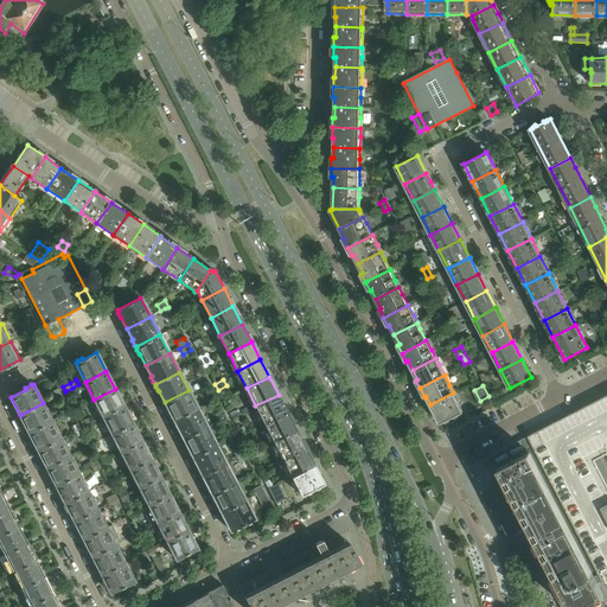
[(63,393),(61,388),(50,394),(52,398),(63,393)]
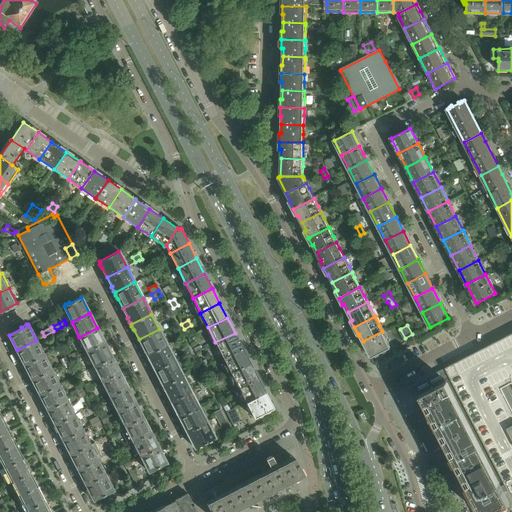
[(105,342),(97,328),(79,337),(87,351),(105,342)]
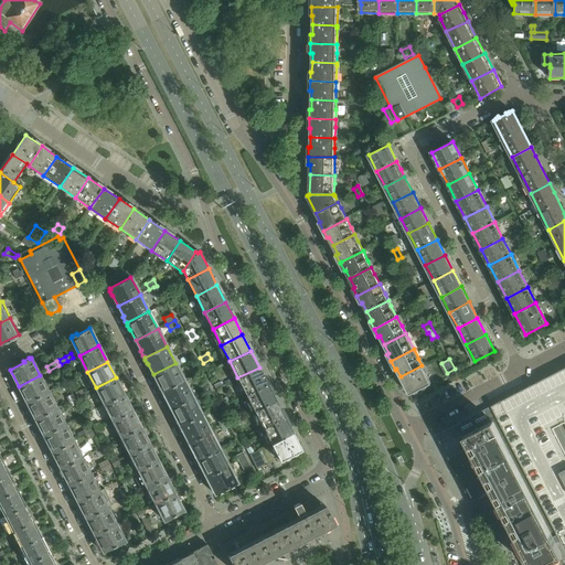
[(176,363),(153,374),(159,384),(158,386),(160,390),(161,391),(162,391),(183,380),(176,363)]
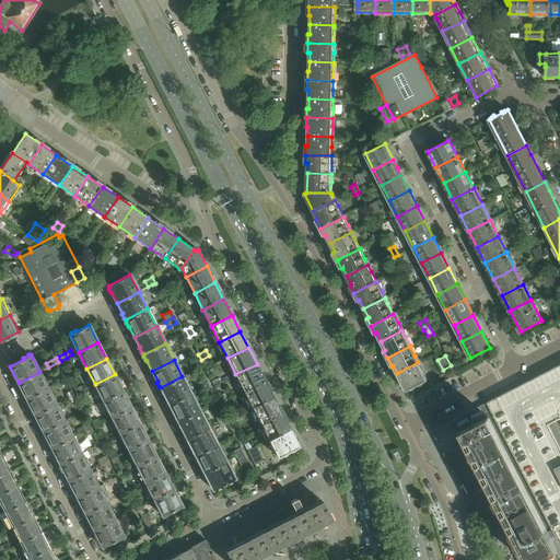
[(60,368),(58,362),(48,368),(50,372),(60,368)]
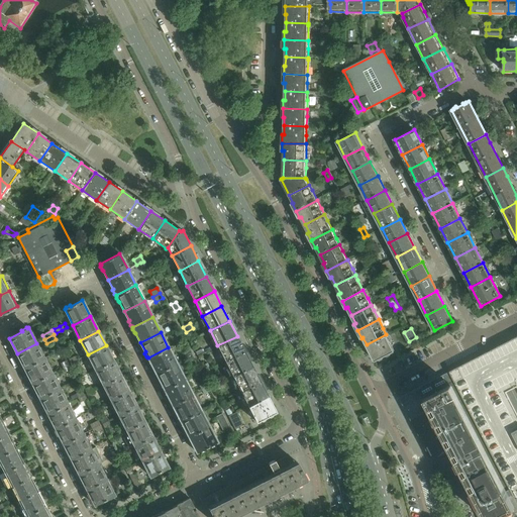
[(395,350),(389,340),(386,334),(367,344),(375,360),(379,359),(380,359),(383,358),(384,356),(386,355),(388,355),(391,354),(391,352),(395,350)]
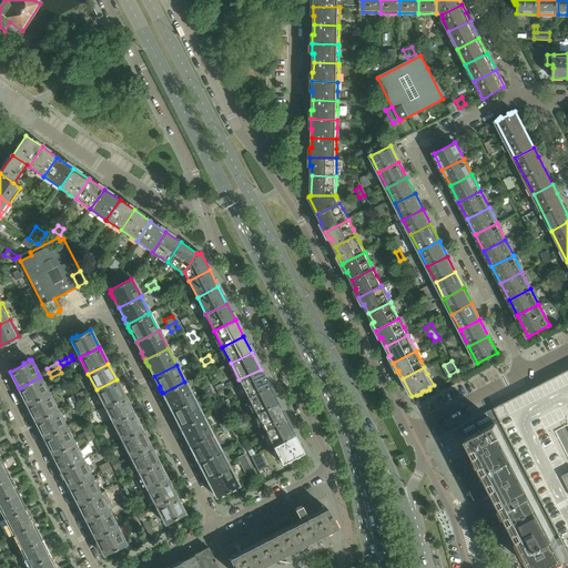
[(261,369),(239,379),(247,396),(269,385),(261,369)]
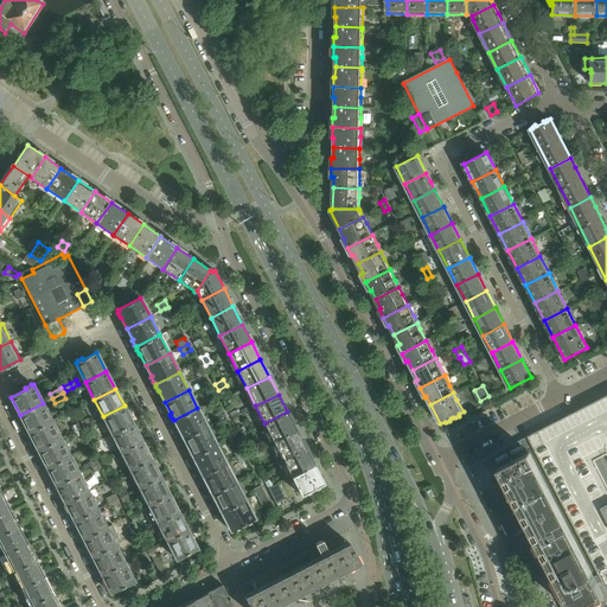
[(532,435),(529,436),(606,586),(606,585),(606,396),(602,398),(600,400),(586,407),(583,408),(589,417),(576,425),(570,414),(569,415),(569,416),(554,423),(551,423),(553,425),(535,434),(534,433),(532,434),(532,435)]
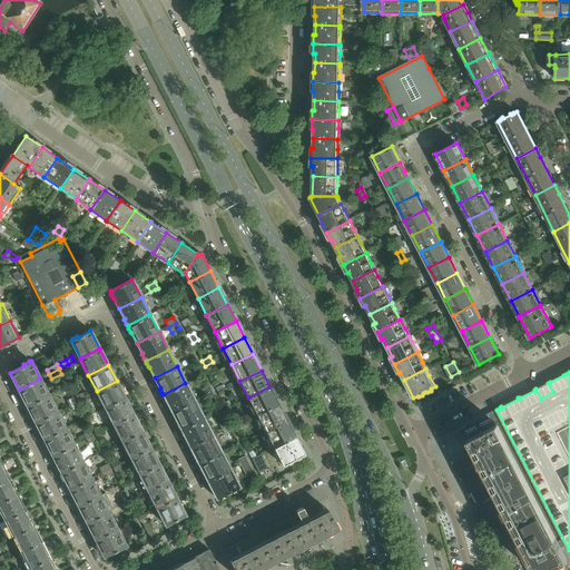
[(463,383),(460,376),(454,380),(457,386),(463,383)]
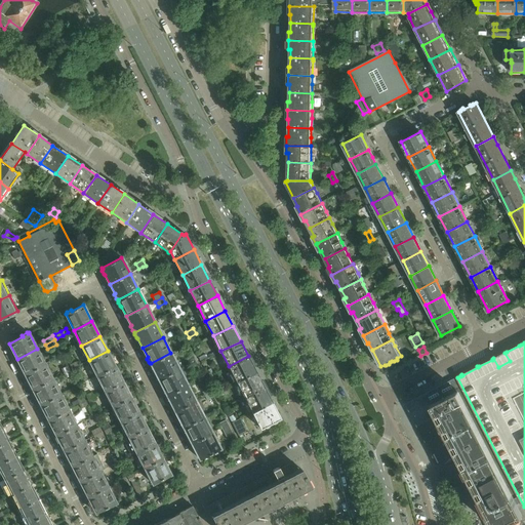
[(37,349),(17,359),(25,374),(45,364),(37,349)]
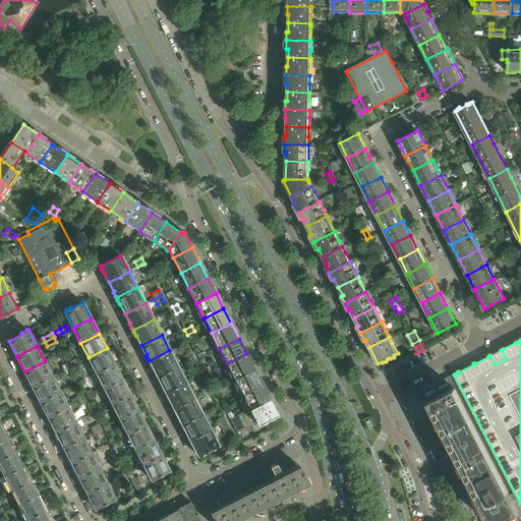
[(107,348),(89,357),(97,373),(115,364),(107,348)]
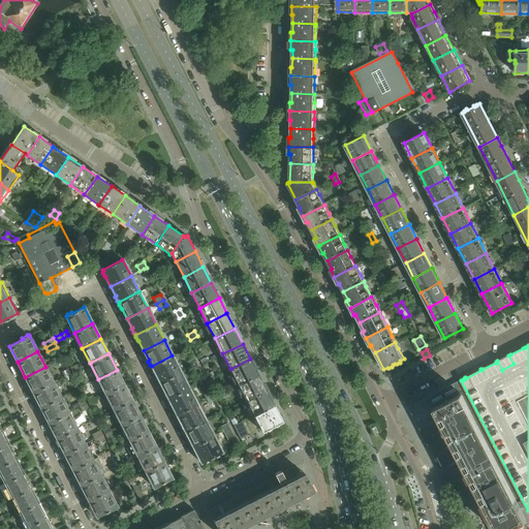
[(172,355),(152,366),(152,367),(152,369),(154,372),(155,373),(160,382),(181,372),(172,355)]
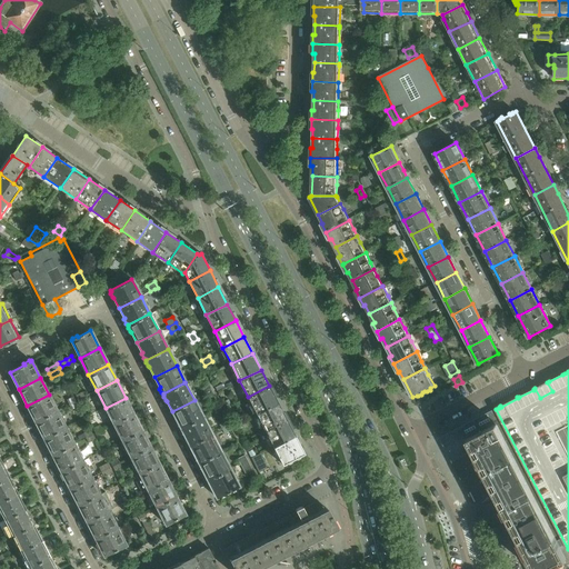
[(269,386),(248,397),(257,413),(278,402),(269,386)]
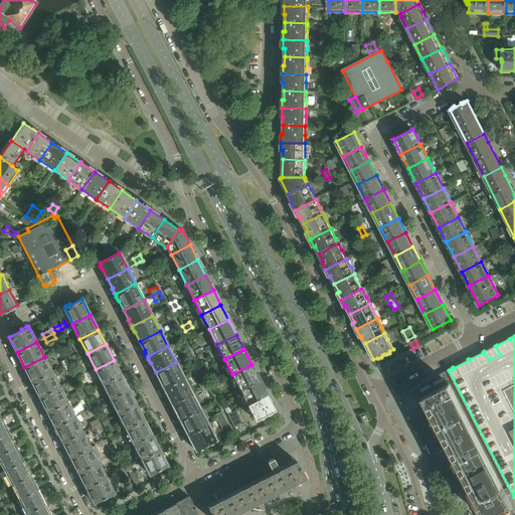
[(44,357),(24,367),(32,382),(51,372),(44,357)]
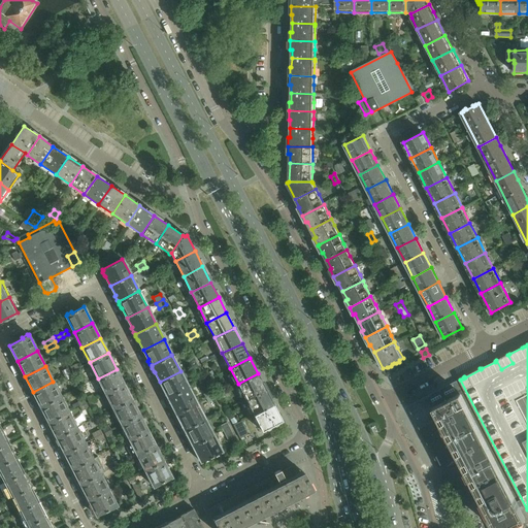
[(117,369),(98,378),(106,394),(124,385),(117,369)]
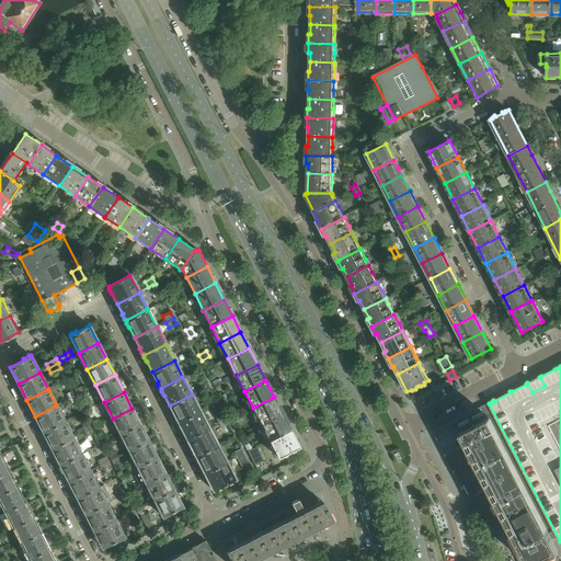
[(192,395),(170,405),(175,415),(174,418),(176,421),(178,422),(179,422),(199,411),(192,395)]
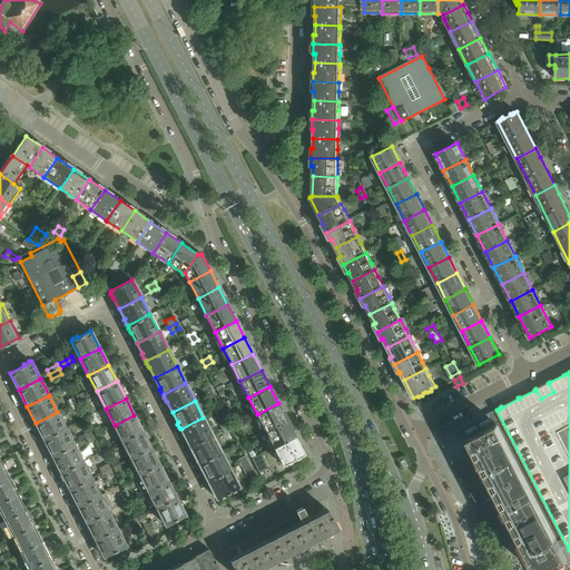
[(278,403),(257,414),(265,431),(287,420),(278,403)]
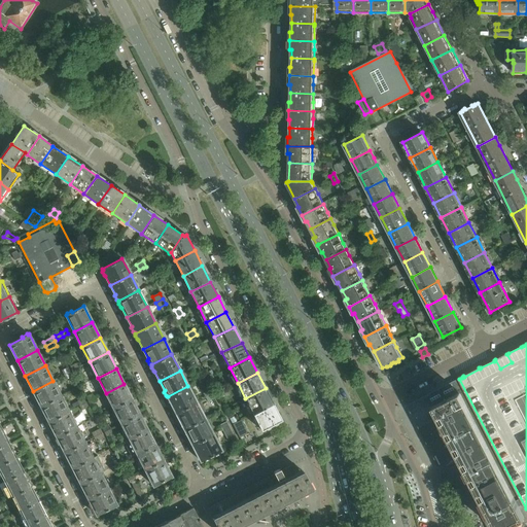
[(443,387),(407,406),(418,429),(419,428),(421,427),(435,455),(435,456),(440,465),(441,464),(440,462),(456,454),(464,469),(472,485),(481,500),(484,499),(492,514),(491,514),(497,526),(503,526),(526,515),(526,510),(526,508),(459,379),(458,379),(451,383),(443,387)]
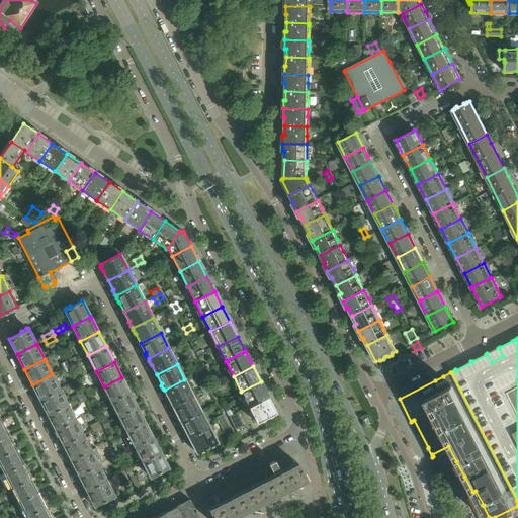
[(52,374),(32,384),(40,400),(60,390),(52,374)]
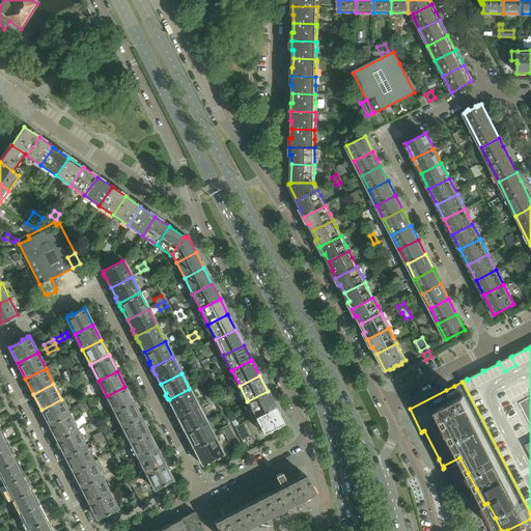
[(124,387),(107,396),(114,411),(133,401),(124,387)]
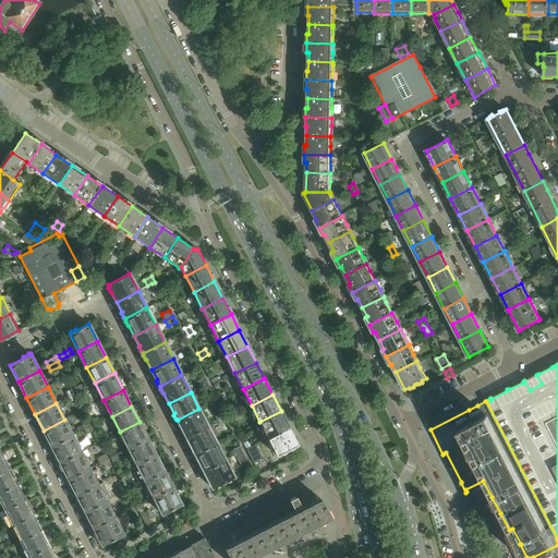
[(198,409),(178,420),(178,421),(178,423),(180,426),(181,427),(186,437),(208,426),(198,409)]
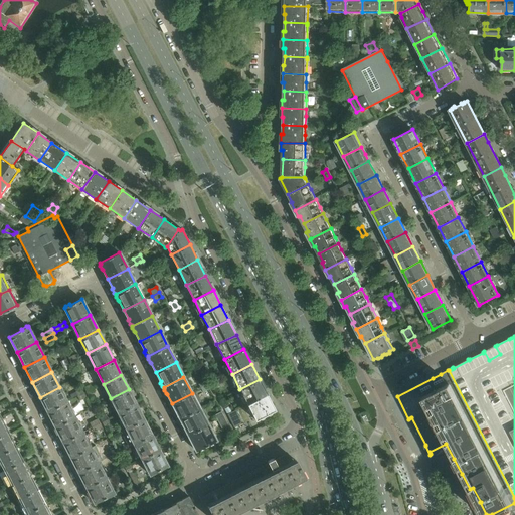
[(260,379),(239,389),(247,404),(267,394),(260,379)]
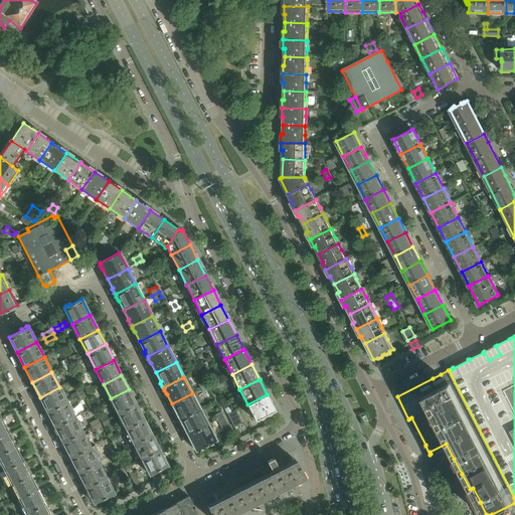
[(59,387),(40,397),(47,412),(67,402),(59,387)]
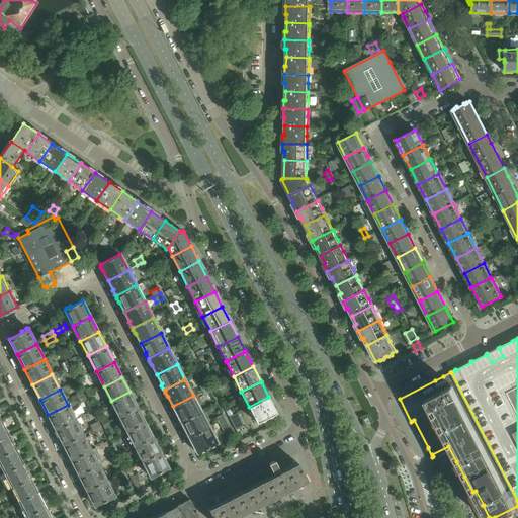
[(85,397),(83,392),(77,395),(73,397),(75,401),(79,400),(85,397)]
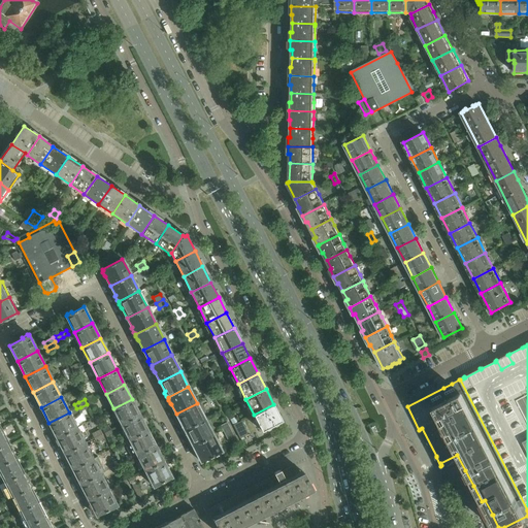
[(132,399),(113,408),(122,424),(140,415),(132,399)]
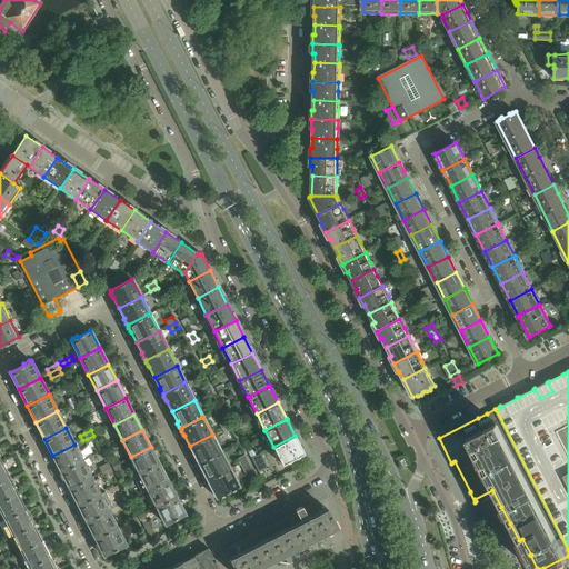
[(212,435),(190,446),(196,456),(195,458),(197,461),(198,462),(199,462),(220,451),(212,435)]
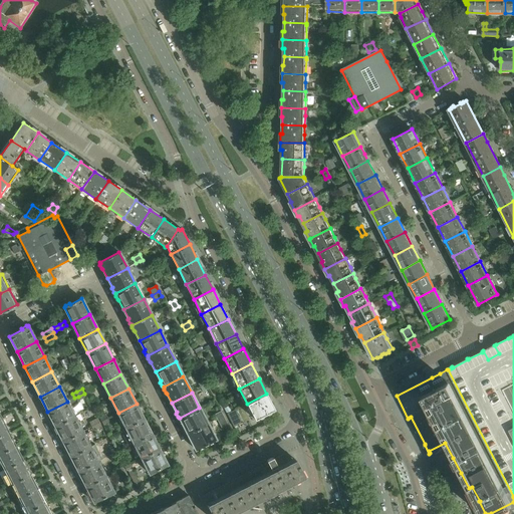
[(266,394),(247,404),(255,420),(258,418),(260,419),(263,417),(263,415),(266,414),(268,415),(270,413),(271,412),(274,410),(266,394)]
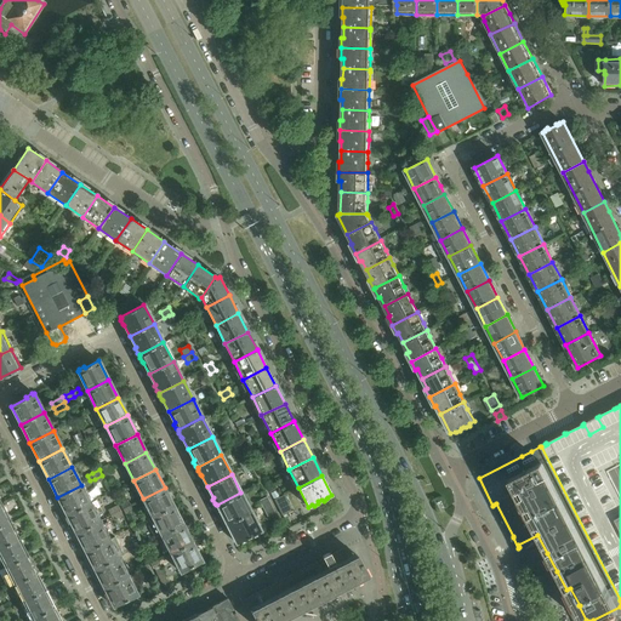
[(81,485),(57,497),(67,516),(90,503),(81,485)]
